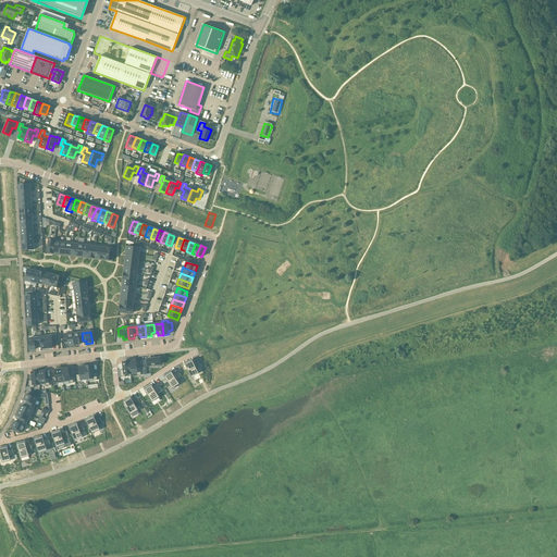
[(73,333),(64,334),(64,343),(69,342),(69,346),(74,345),(73,333)]
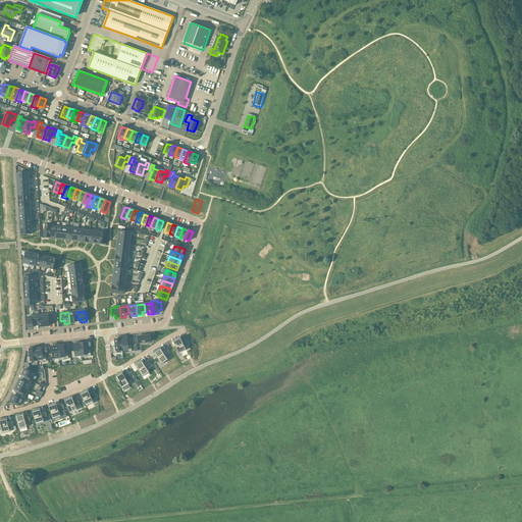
[(76,312),(68,312),(69,323),(74,322),(74,319),(77,319),(76,312)]
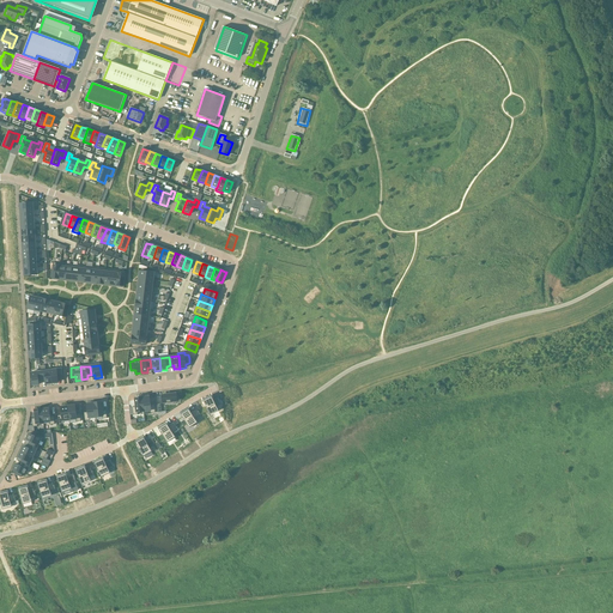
[(60,369),(50,370),(52,383),(58,382),(58,378),(61,378),(60,369)]
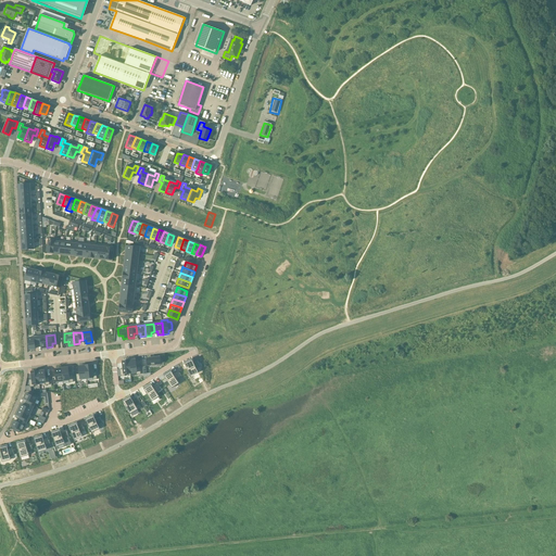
[(46,336),(37,337),(38,345),(41,344),(41,348),(47,348),(46,336)]
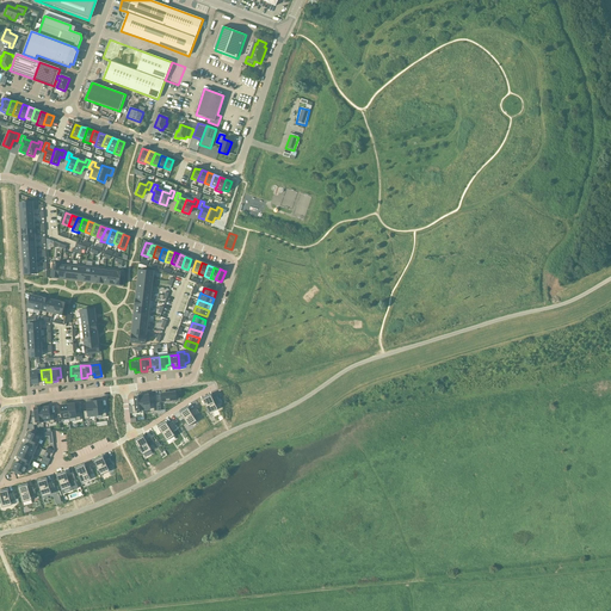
[(41,370),(31,371),(32,384),(38,383),(38,380),(42,380),(41,370)]
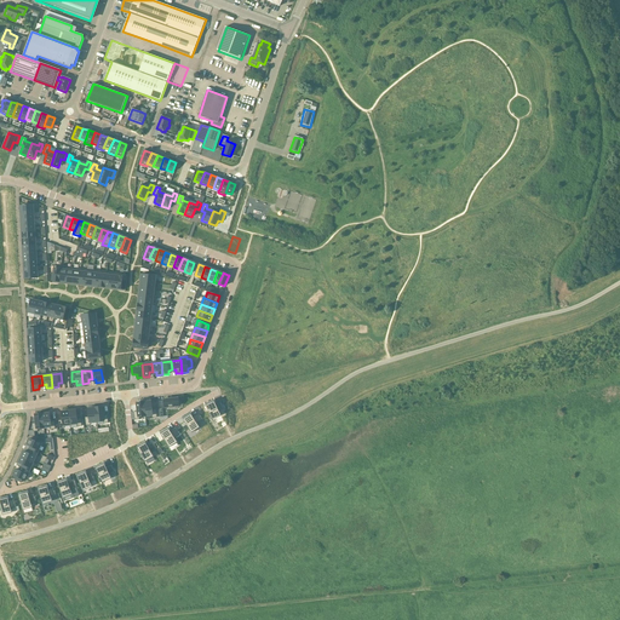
[(213,400),(205,405),(212,420),(222,415),(219,412),(224,409),(222,402),(216,405),(213,400)]
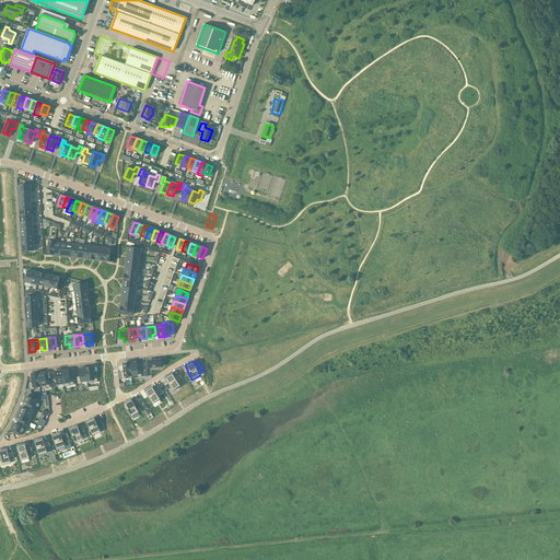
[(137,362),(130,363),(131,375),(137,375),(138,377),(142,377),(141,370),(138,370),(137,362)]
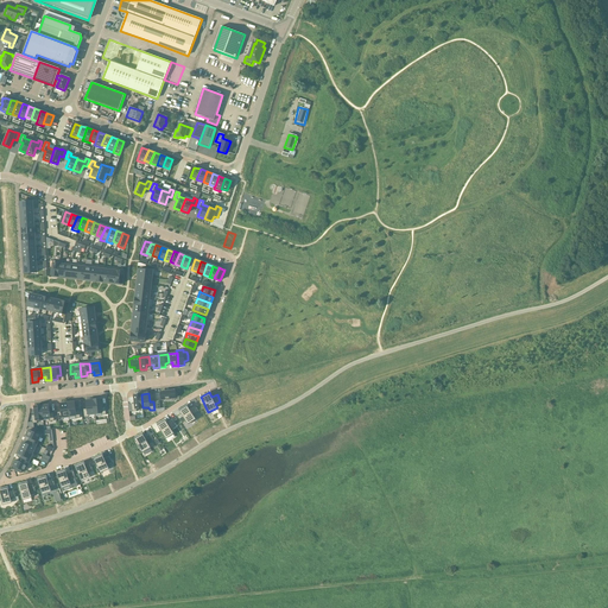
[(135,404),(131,404),(132,412),(137,411),(137,409),(143,407),(141,394),(134,396),(135,404)]
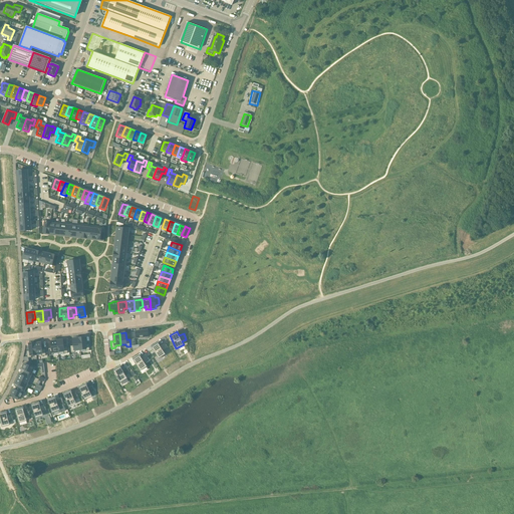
[(85,337),(79,338),(80,350),(80,349),(85,348),(85,351),(89,350),(89,343),(85,344),(85,337)]
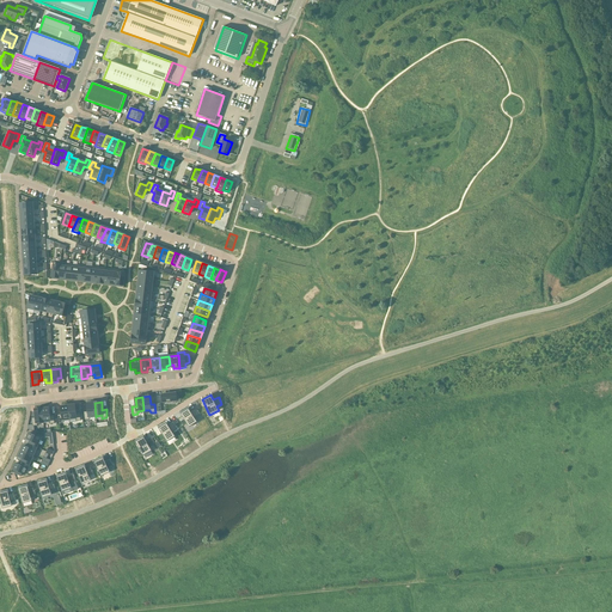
[(87,411),(84,412),(85,420),(90,420),(90,418),(96,417),(95,403),(87,403),(87,411)]
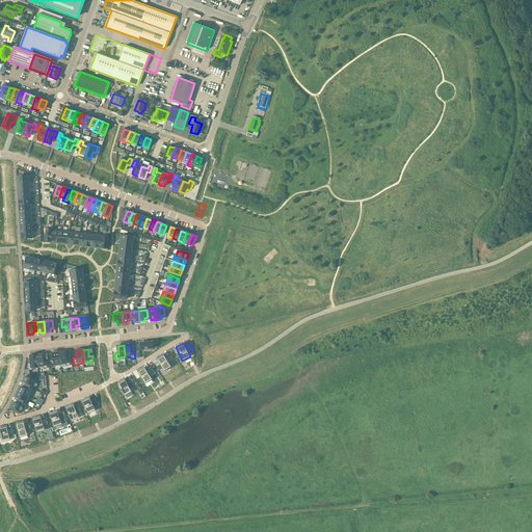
[(65,351),(59,352),(60,366),(60,365),(65,364),(67,366),(70,366),(70,358),(65,358),(65,351)]
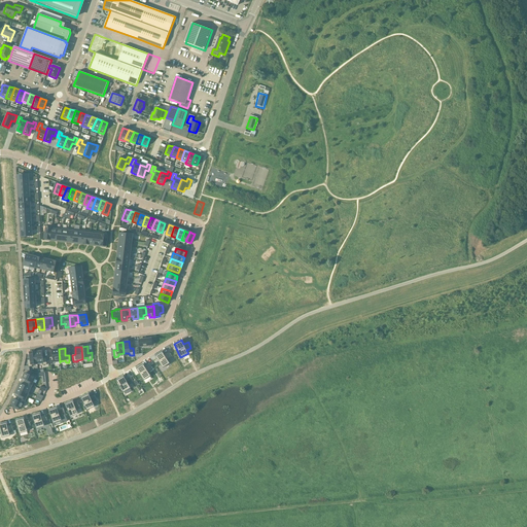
[(54,357),(49,357),(50,364),(55,364),(55,362),(60,362),(59,349),(53,350),(54,357)]
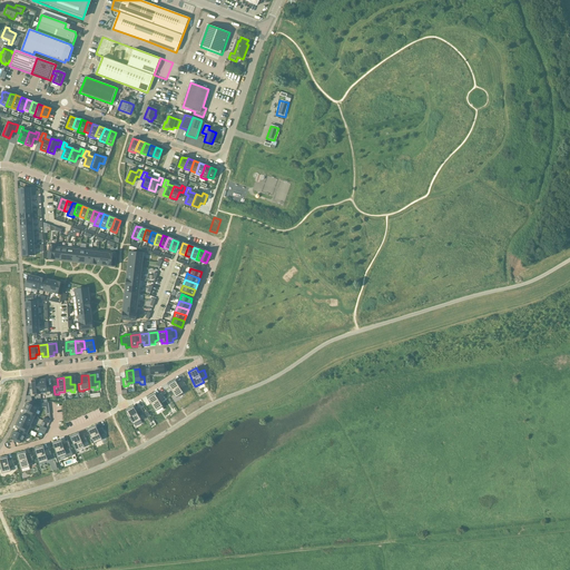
[(46,380),(39,381),(40,394),(47,394),(47,395),(51,394),(50,386),(47,387),(46,380)]
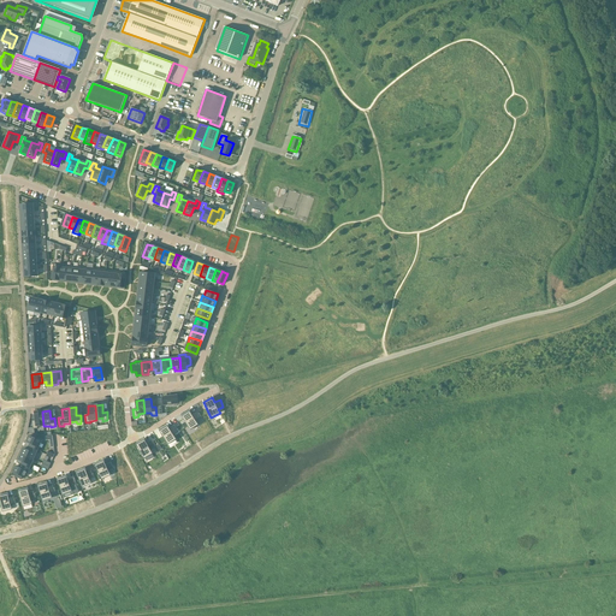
[(189,410),(181,415),(190,430),(199,425),(196,421),(201,418),(197,412),(191,414),(189,410)]
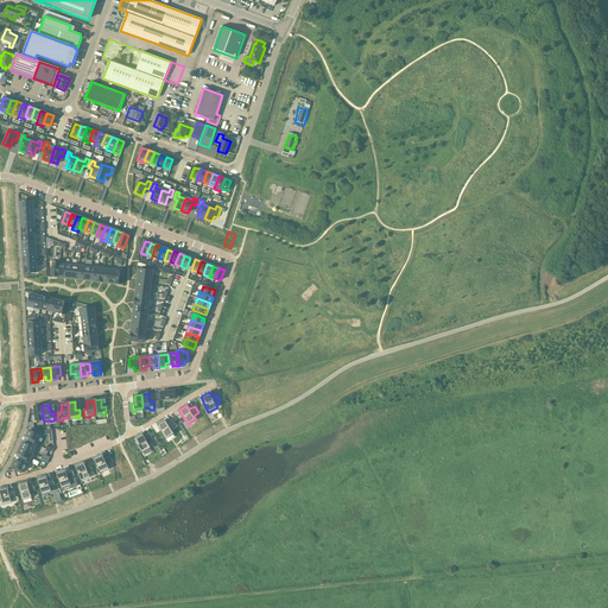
[(36,415),(31,416),(32,422),(32,424),(33,423),(37,423),(37,422),(43,420),(42,406),(35,406),(36,415)]
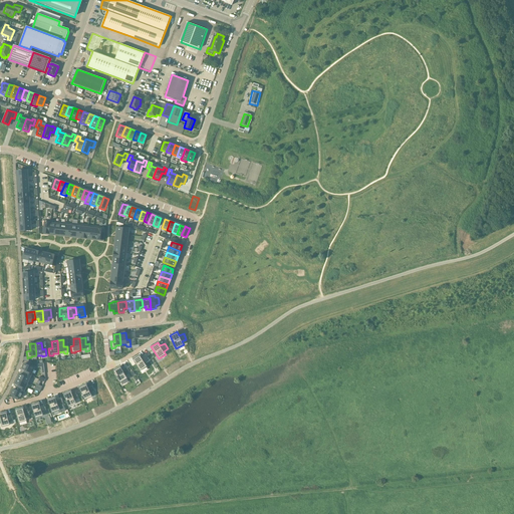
[(140,354),(133,358),(134,359),(140,369),(141,370),(148,366),(147,365),(145,363),(149,360),(146,355),(142,357),(141,355),(140,354)]
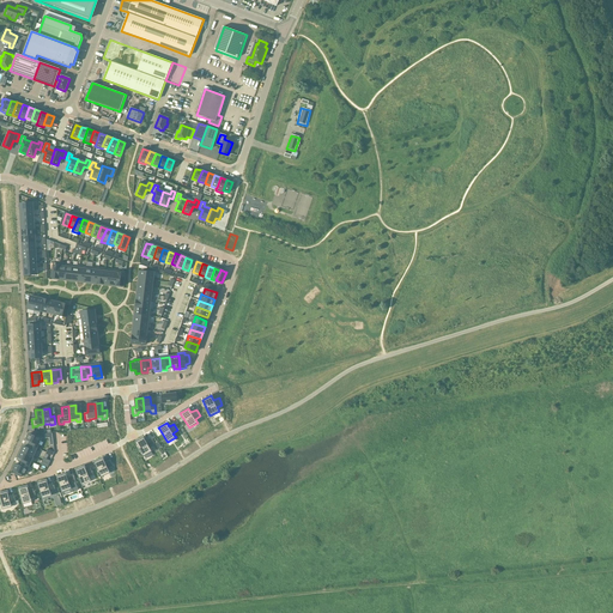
[(29,434),(25,443),(37,448),(41,439),(29,434)]
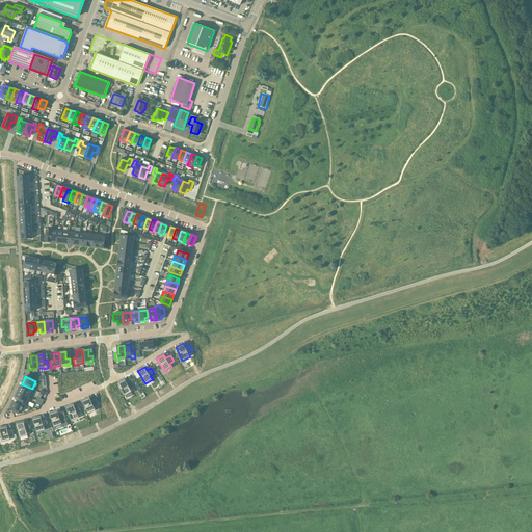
[(125,380),(117,383),(125,396),(132,392),(130,388),(134,386),(131,380),(127,382),(125,380)]
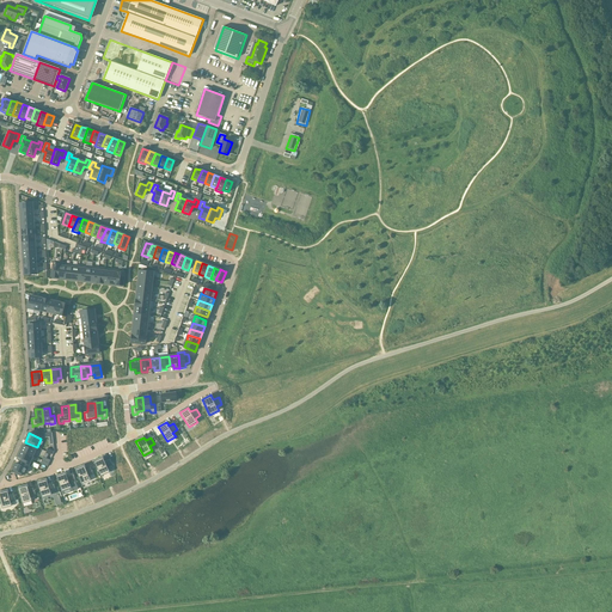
[(25,442),(22,451),(32,457),(37,447),(25,442)]
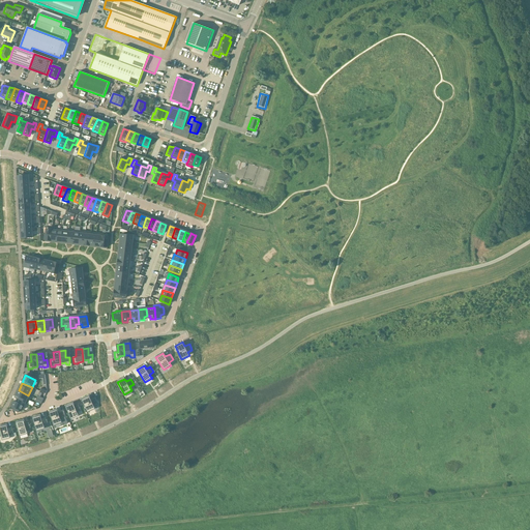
[(19,390),(15,399),(25,403),(28,395),(19,390)]
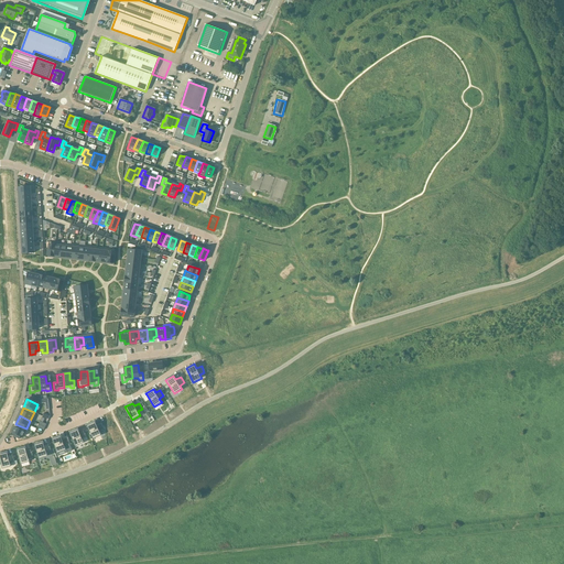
[(95,421),(87,424),(87,425),(94,438),(101,435),(99,431),(105,429),(101,423),(97,425),(96,422),(95,421)]
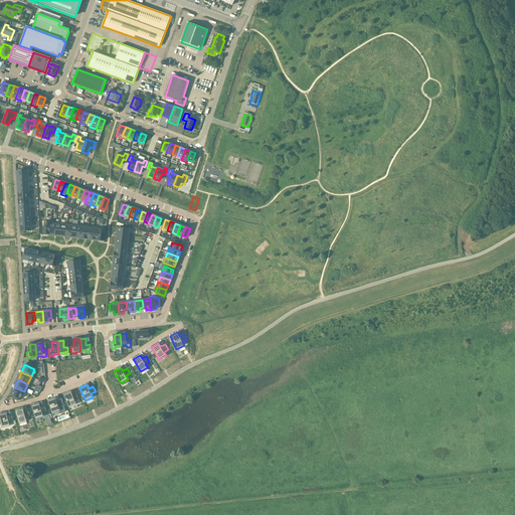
[(14,387),(11,394),(16,397),(19,398),(20,399),(24,391),(14,387)]
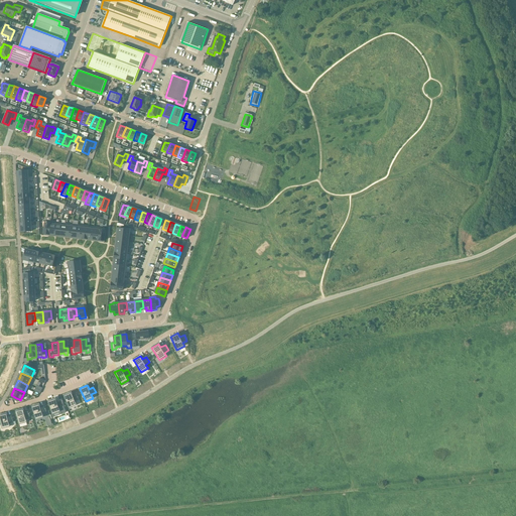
[(72,393),(63,396),(70,408),(77,405),(76,401),(79,400),(76,394),(73,395),(72,393)]
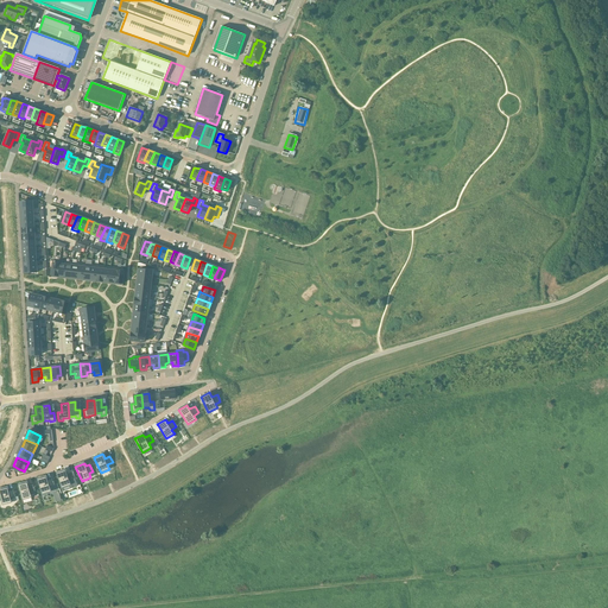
[(65,469),(56,472),(57,474),(62,488),(71,485),(69,481),(75,479),(73,472),(67,474),(65,470),(65,469)]
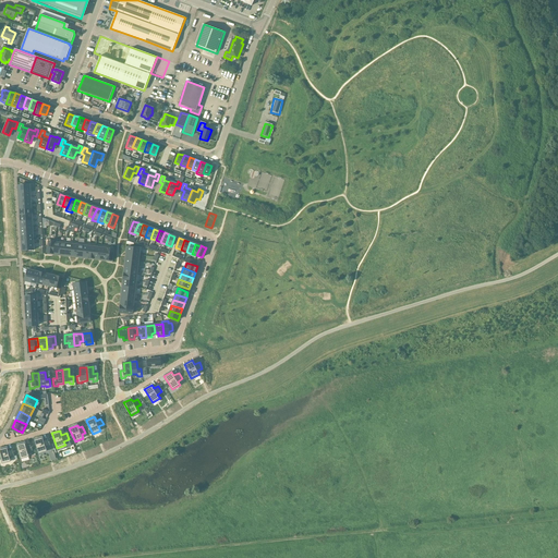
[(43,436),(34,439),(35,440),(38,452),(39,453),(47,451),(47,450),(46,447),(49,446),(47,439),(44,440),(43,437),(43,436)]
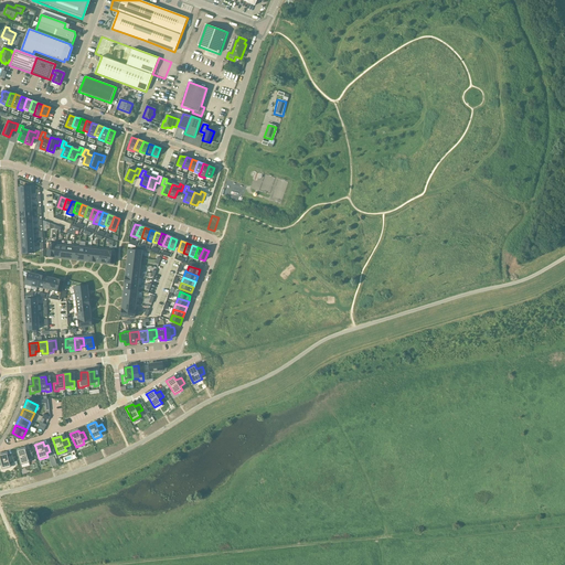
[(25,447),(17,449),(17,451),(21,464),(21,465),(30,462),(29,461),(29,458),(32,457),(30,450),(27,451),(25,448),(25,447)]
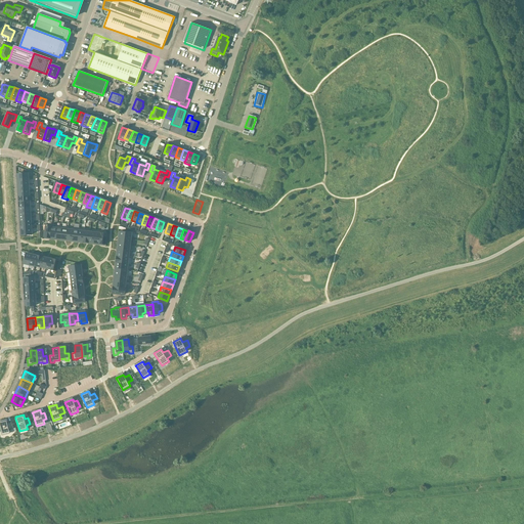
[(6,419),(0,421),(0,427),(2,434),(2,435),(10,433),(10,432),(9,430),(12,429),(11,423),(7,424),(7,421),(6,419)]
